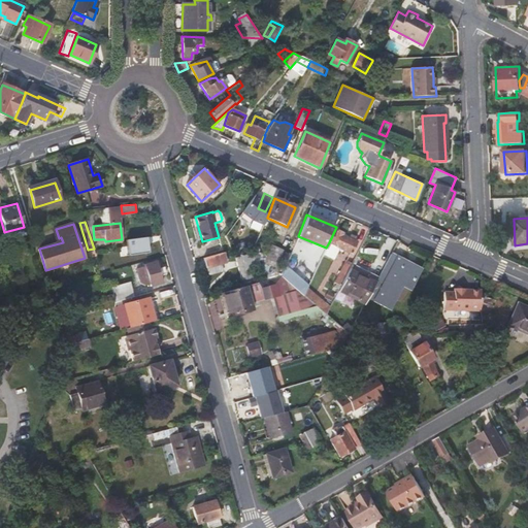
[(358,240),(344,234),(344,232),(336,229),(329,243),(329,242),(326,248),(323,255),(333,260),(339,248),(350,253),(352,254),(358,240)]
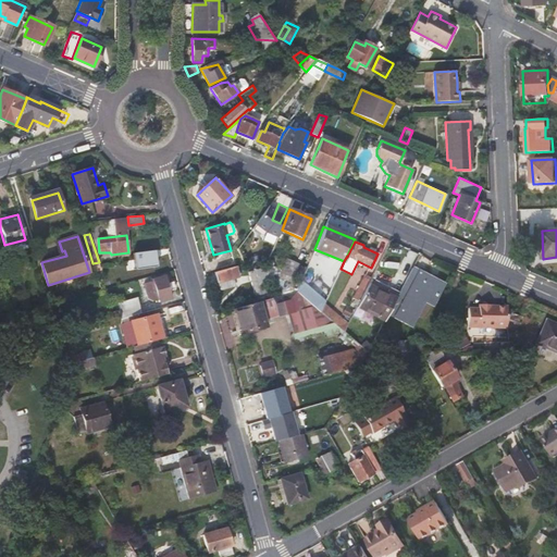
[(134,261),(137,273),(164,265),(162,258),(150,261),(149,257),(134,261)]
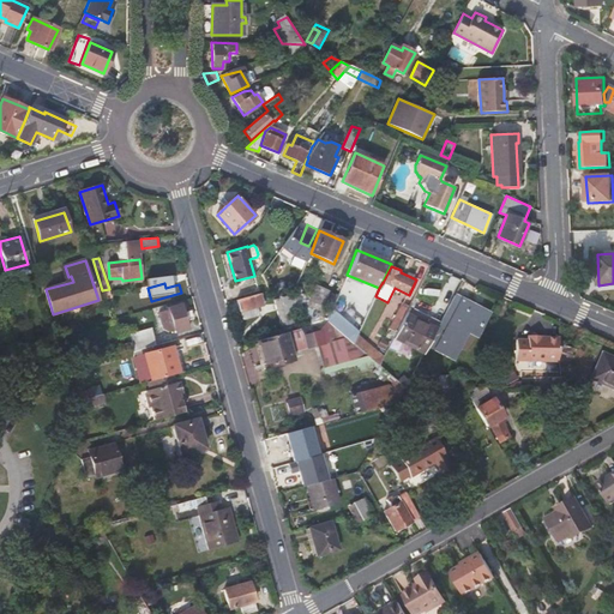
[(315,286),(309,300),(321,305),(327,292),(315,286)]
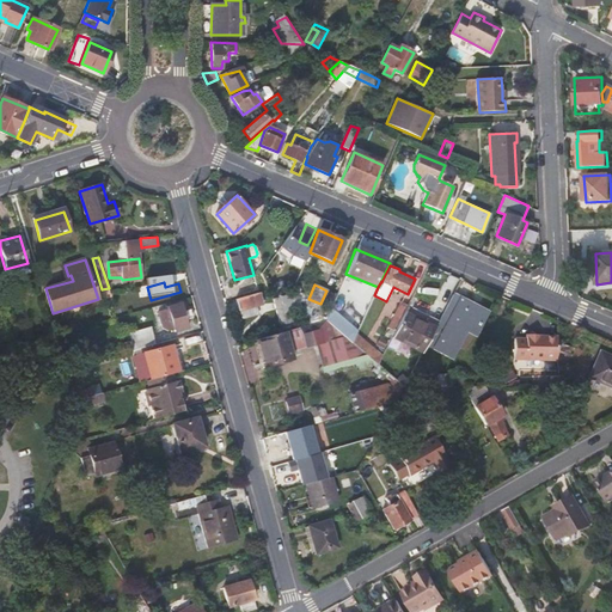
[(102,289),(104,299),(111,297),(109,288),(102,289)]
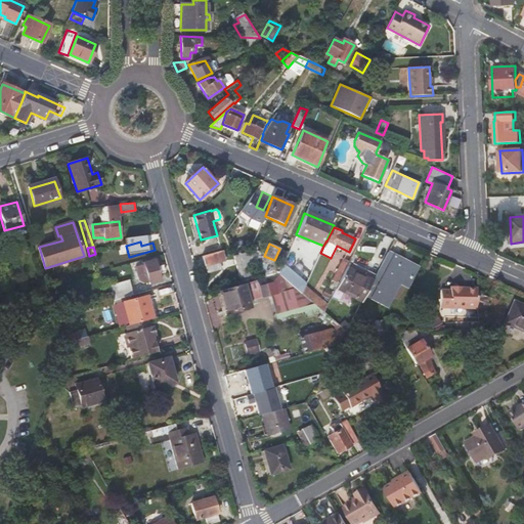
[(222,250),(202,256),(205,265),(225,259),(222,250)]
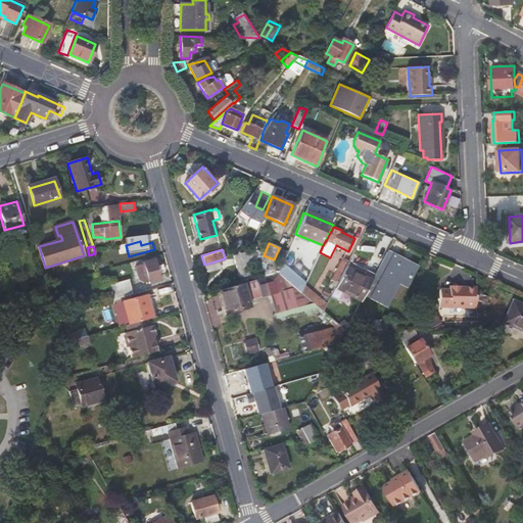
[(253,264),(250,250),(233,255),(239,278),(249,275),(247,266),(253,264)]
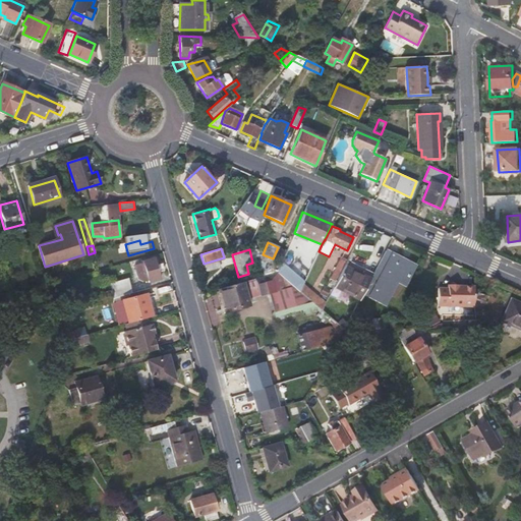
[(351,252),(347,250),(345,249),(340,258),(346,262),(347,261),(351,252)]
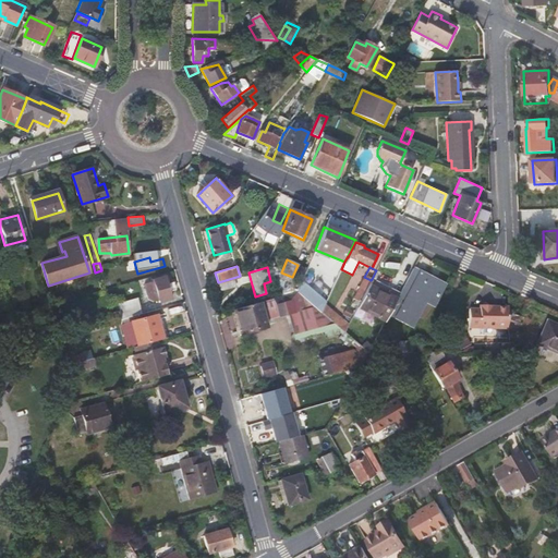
[(444,284),(413,268),(400,293),(397,299),(389,314),(411,326),(417,315),(414,314),(423,299),(433,303),(444,284)]
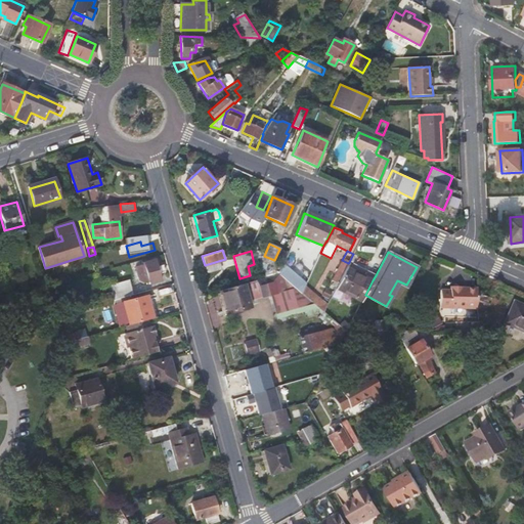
[(136,266),(138,274),(146,272),(146,275),(142,276),(144,282),(149,281),(149,284),(161,280),(155,259),(143,262),(144,265),(136,266)]
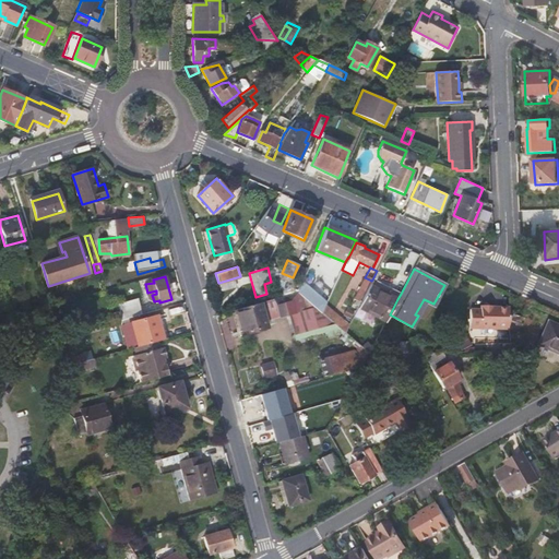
[(371,281),(365,277),(352,297),(361,301),(371,281)]
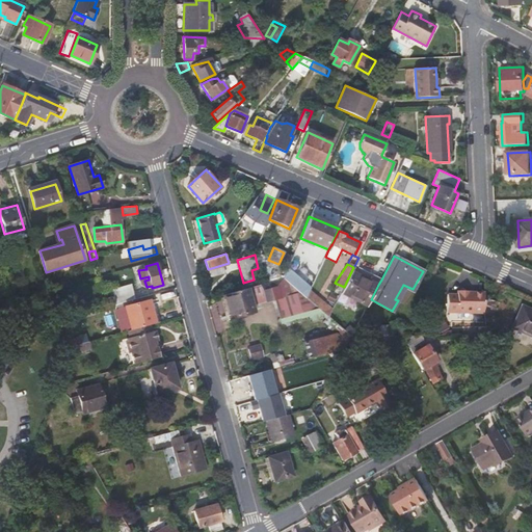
[(371,299),(378,285),(369,281),(371,275),(354,266),(353,267),(344,287),(341,293),(367,307),(371,299)]
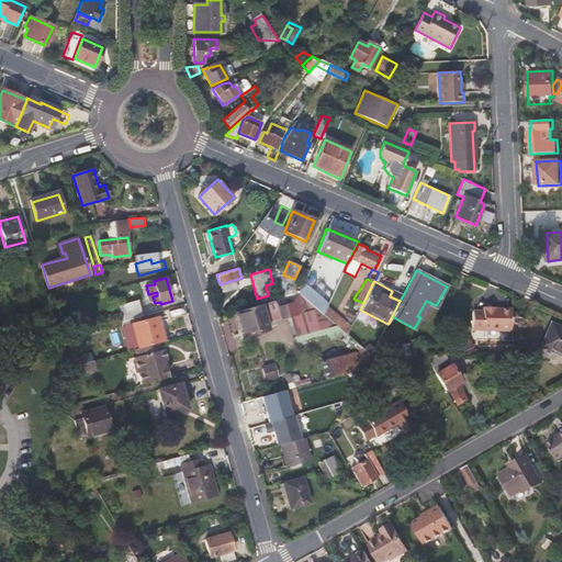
[(326,307),(302,288),(300,293),(323,314),(326,307)]
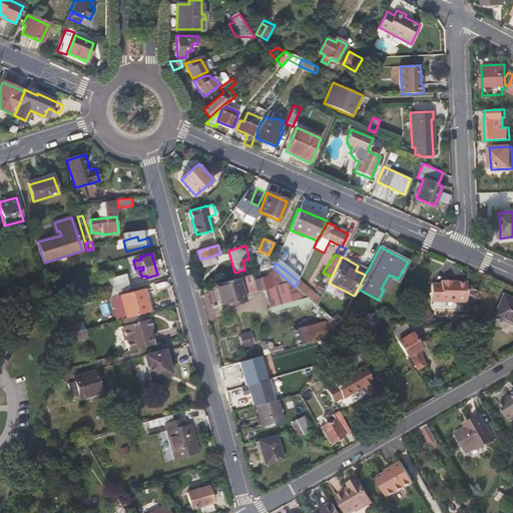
[(368,270),(358,266),(356,271),(365,275),(368,270)]
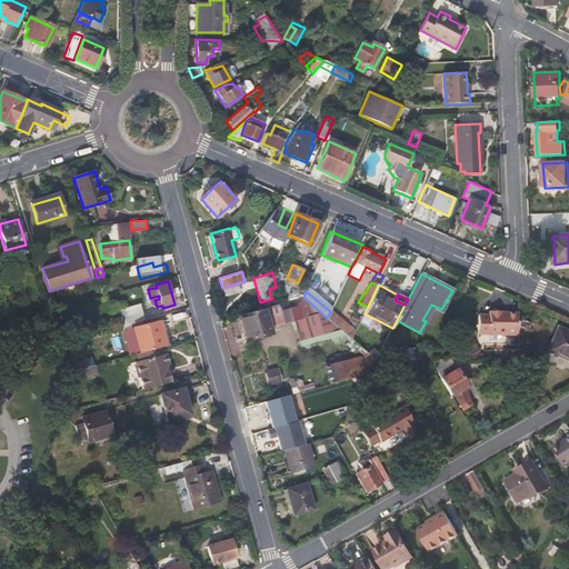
[(280,303),(238,316),(246,341),(272,333),(271,326),(295,320),(300,340),(340,330),(327,318),(303,297),(280,303)]
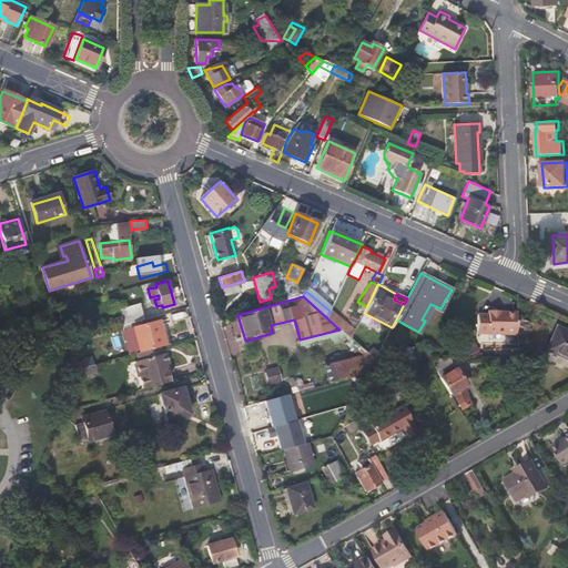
[(122,325),(144,318),(141,310),(138,304),(120,308),(122,316),(120,317),(122,325)]
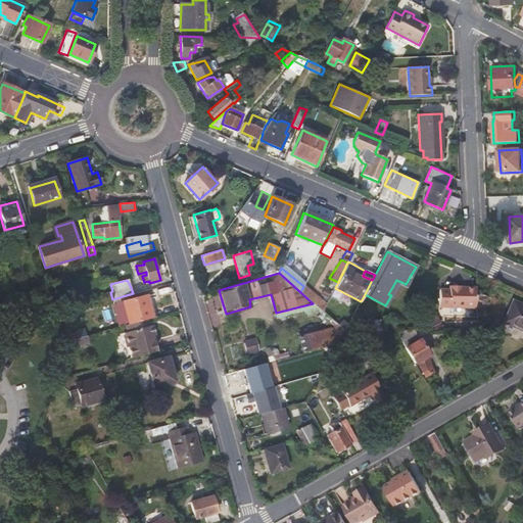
[(171,283),(157,287),(159,295),(173,291),(171,283)]
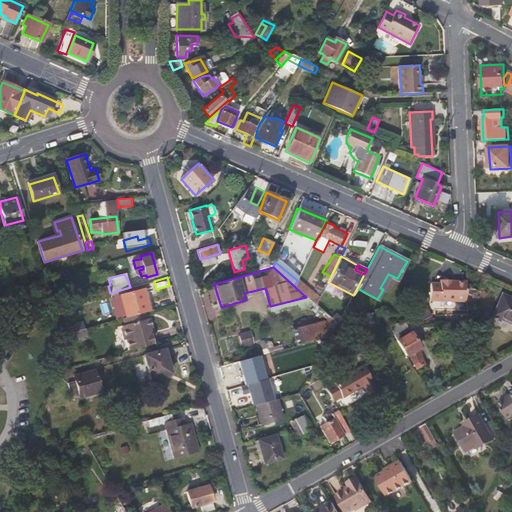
[(306,297),(314,303),(318,296),(297,279),(297,280),(294,286),(306,297)]
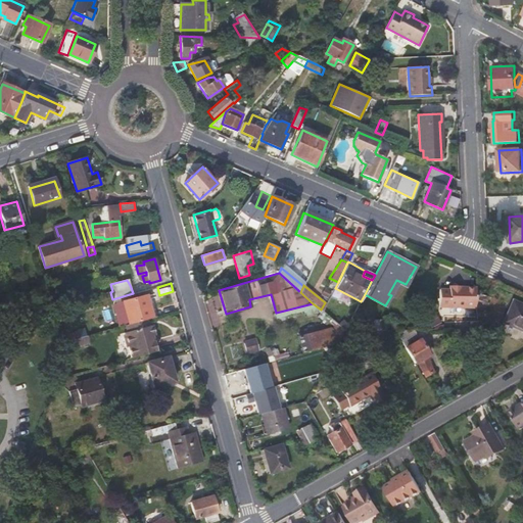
[(475,287),(460,288),(460,287),(448,287),(449,290),(439,291),(440,310),(476,306),(476,299),(475,287)]
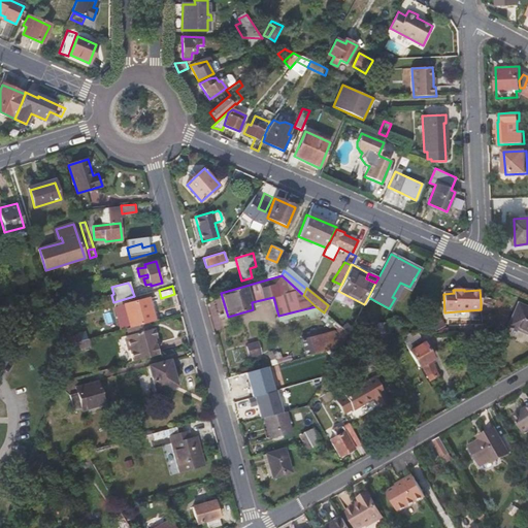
[(494,298),(484,295),(483,302),(493,304),(494,298)]
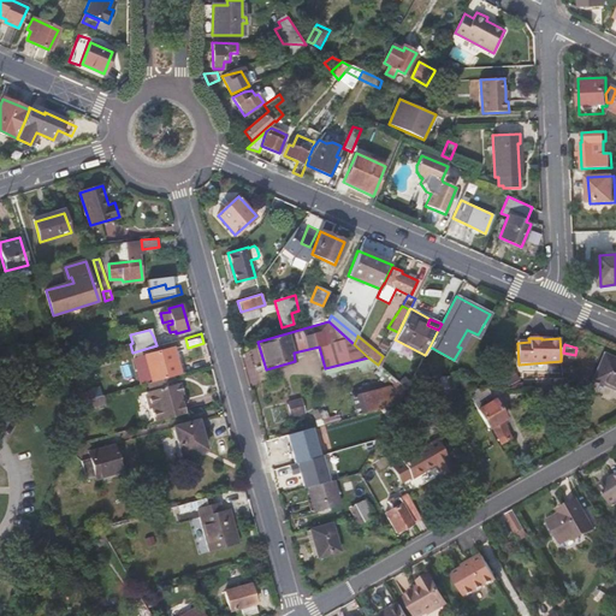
[(173,375),(181,373),(177,359),(173,348),(144,355),(150,381),(173,375)]
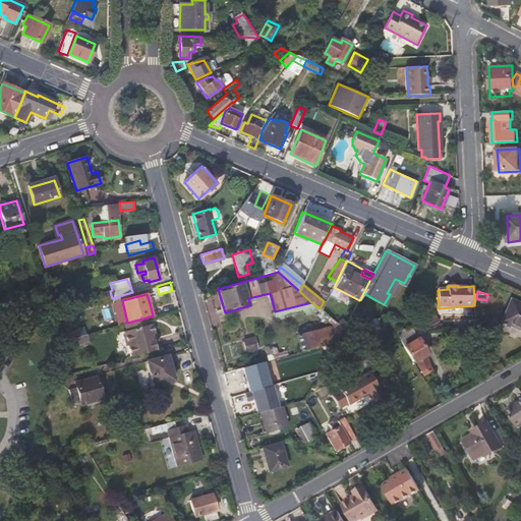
[(520,303),(511,299),(502,321),(520,329),(520,303)]
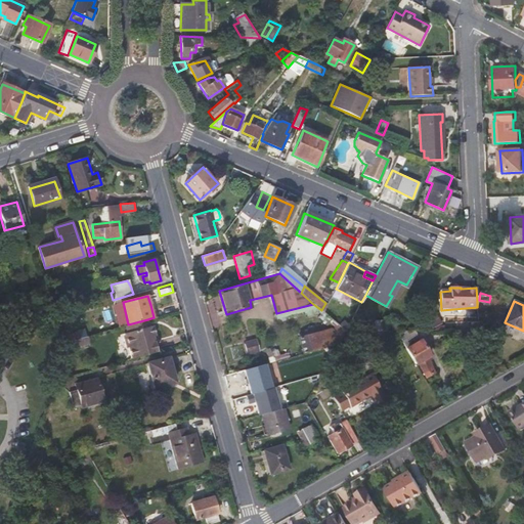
[(435,311),(427,315),(433,329),(442,323),(435,311)]
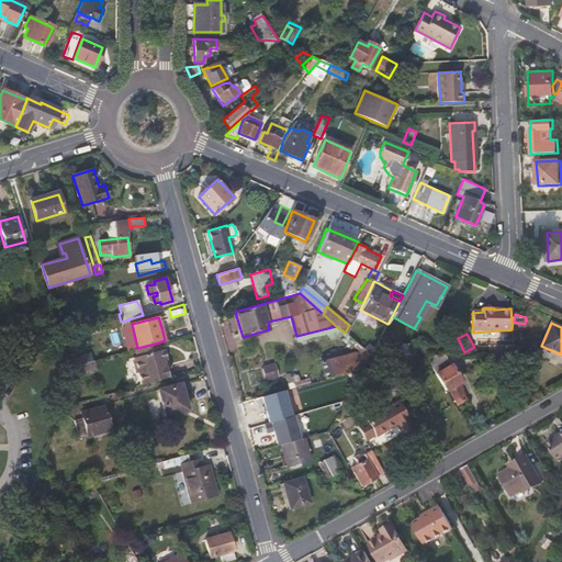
[(158,343),(137,348),(134,349),(136,357),(160,350),(158,343)]
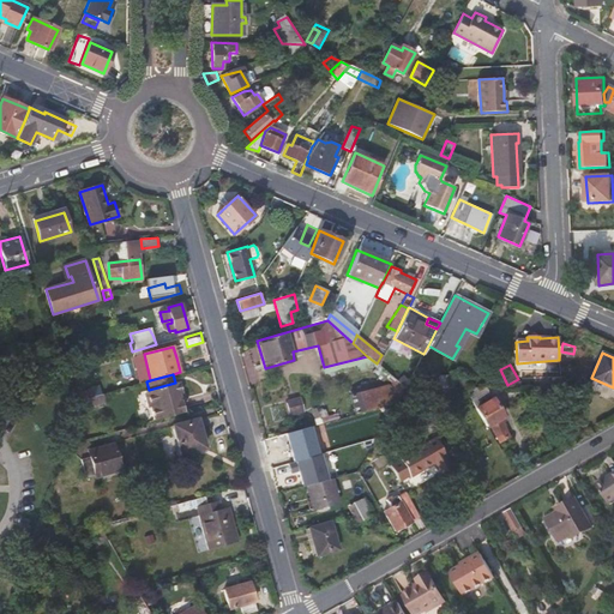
[(452,374),(439,375),(439,387),(452,387),(452,374)]
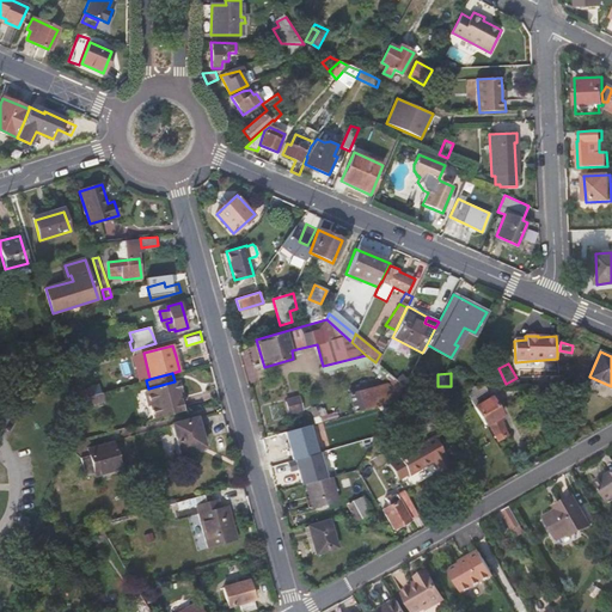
[(182,395),(177,380),(175,381),(148,389),(145,389),(146,392),(145,395),(147,404),(150,405),(153,420),(183,411),(179,398),(182,395)]
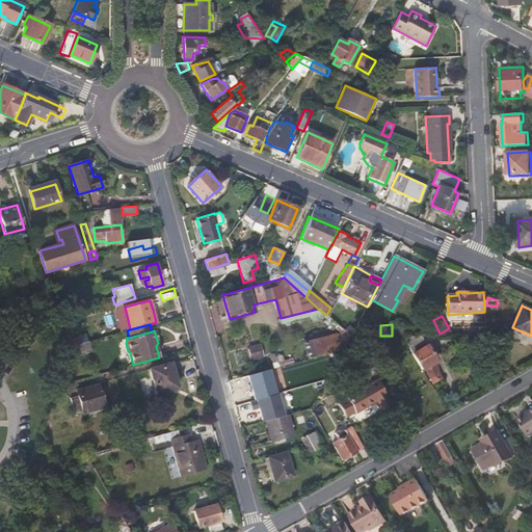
[(344,349),(344,348),(341,337),(337,334),(323,337),(303,342),(308,358),(344,349)]
